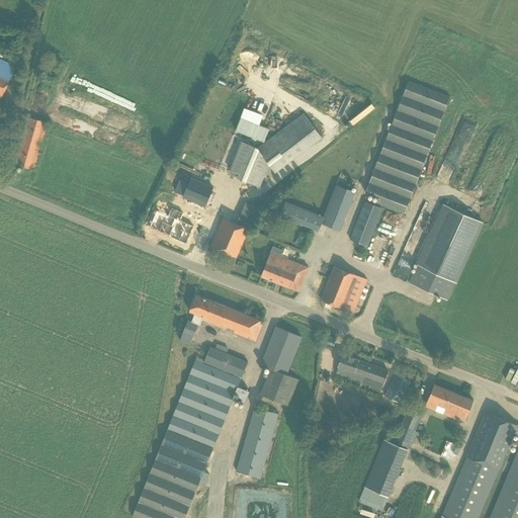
[(0,59),(0,99),(15,66),(0,59)]
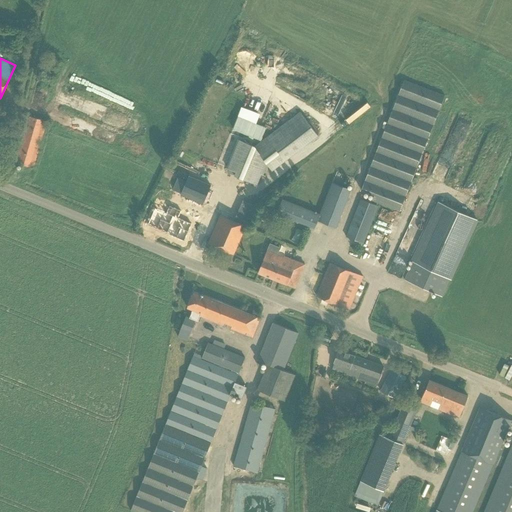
[(404,80),(392,108),(361,190),(373,195),(371,201),(399,212),(433,125),(444,97),(404,80)]
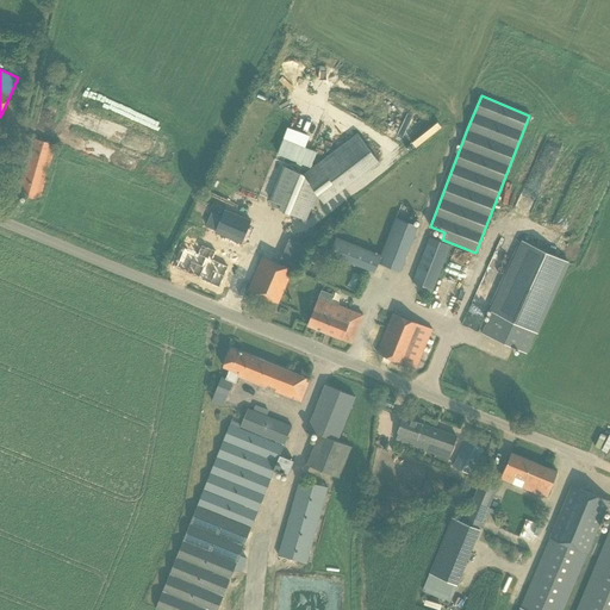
[(324,204),(379,162),(356,134),(303,174),(299,173),(285,167),(269,201),(273,203),(272,205),(279,209),(278,210),(306,221),(311,209),(313,210),(318,197),(324,204)]
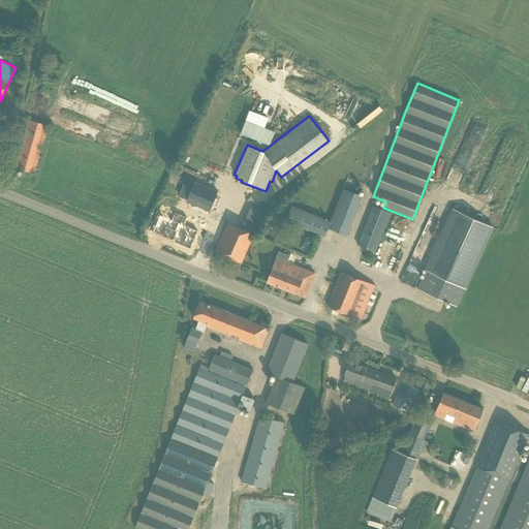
[(27,121),(18,158),(14,168),(34,174),(47,126),(27,121)]
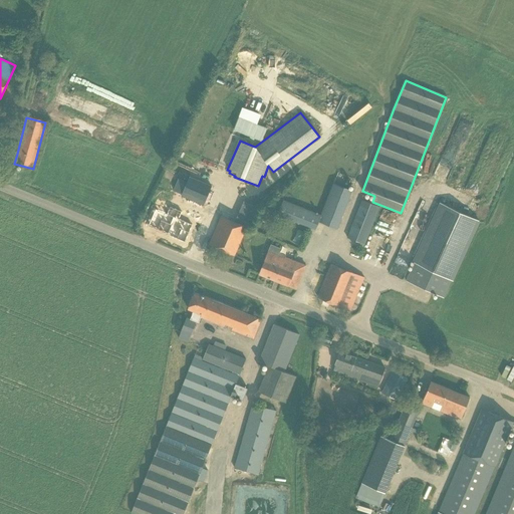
[(203,205),(211,186),(189,177),(181,196),(203,205)]
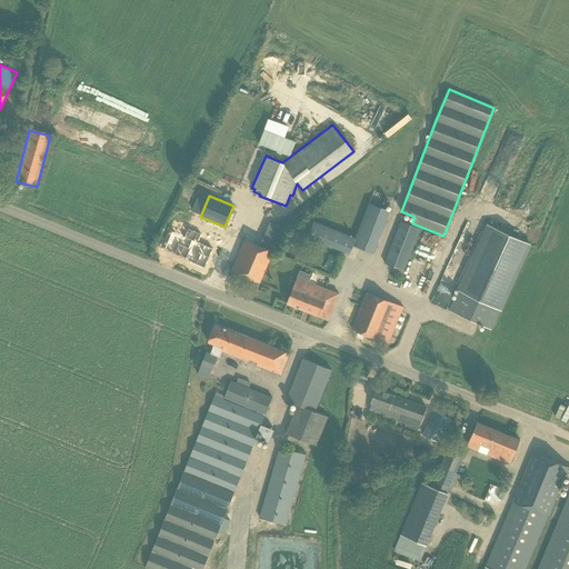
[(368,202),(355,238),(313,221),(307,238),(348,255),(351,246),(373,255),(390,211),(368,202)]
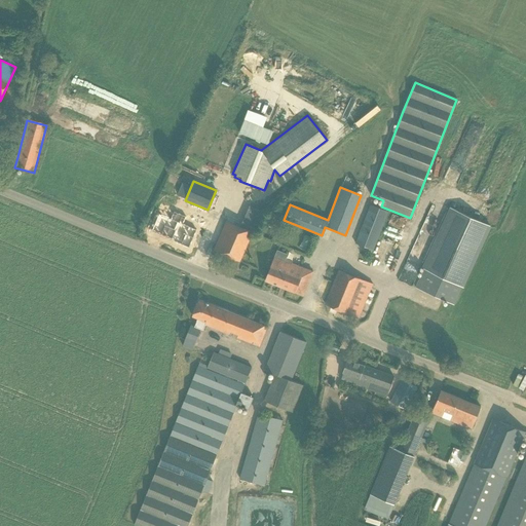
[(387,212),(369,204),(354,243),(373,250),(387,212)]
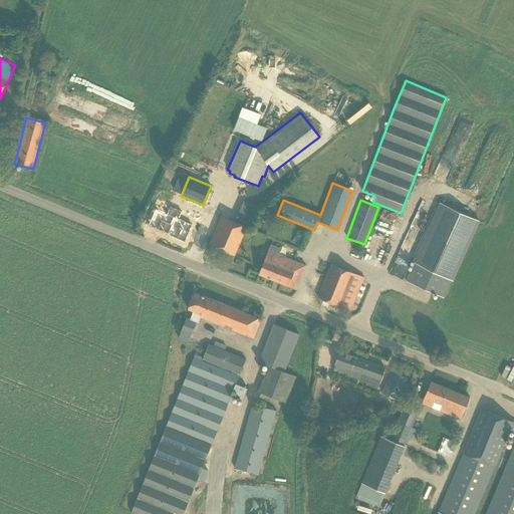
[(221,216),(213,235),(209,244),(234,255),(255,206),(243,201),(234,222),(221,216)]
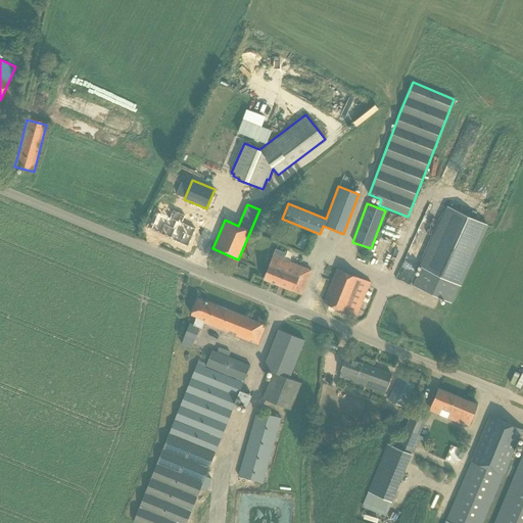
[(473,253),(486,225),(447,206),(434,235),(435,236),(413,286),(450,303),(473,253)]
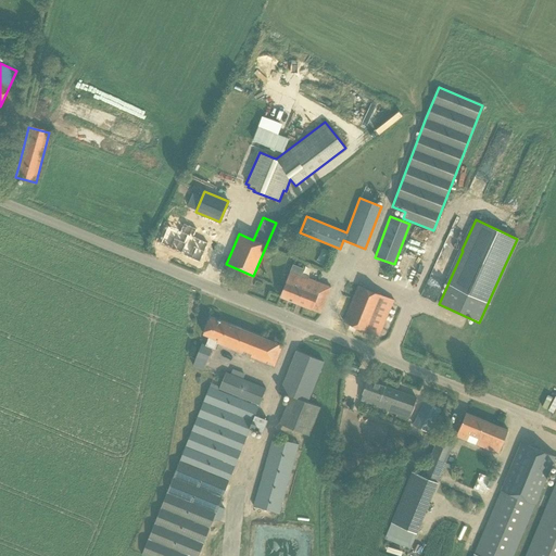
[(179,234),(167,229),(159,247),(179,255),(179,257),(199,265),(206,247),(192,240),(196,232),(182,226),(179,234)]
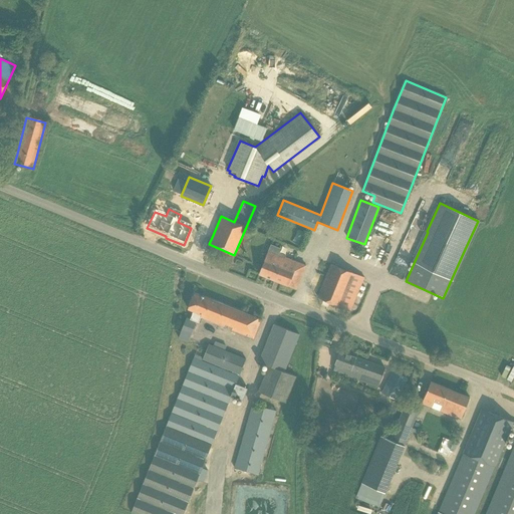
[(305,265),(285,257),(286,255),(279,252),(281,248),(270,244),(268,251),(259,274),(296,289),(305,265)]
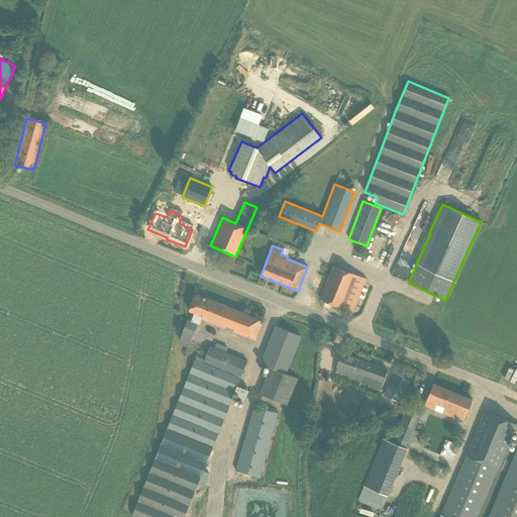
[(333,266),(319,299),(343,309),(356,276),(333,266)]
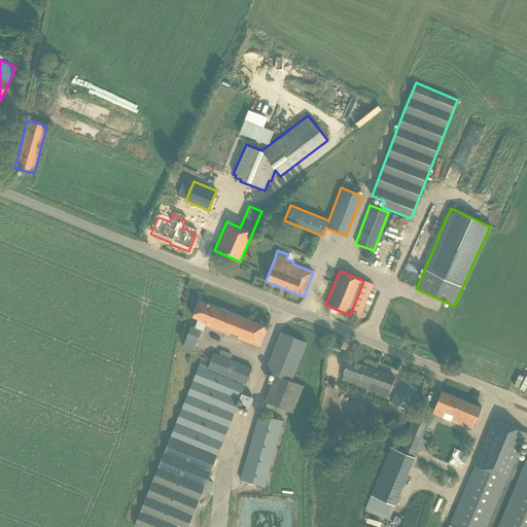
[(259,346),(267,327),(199,301),(192,317),(198,319),(197,320),(198,320),(195,327),(201,329),(203,330),(205,325),(230,335),(231,332),(239,336),(238,338),(259,346)]
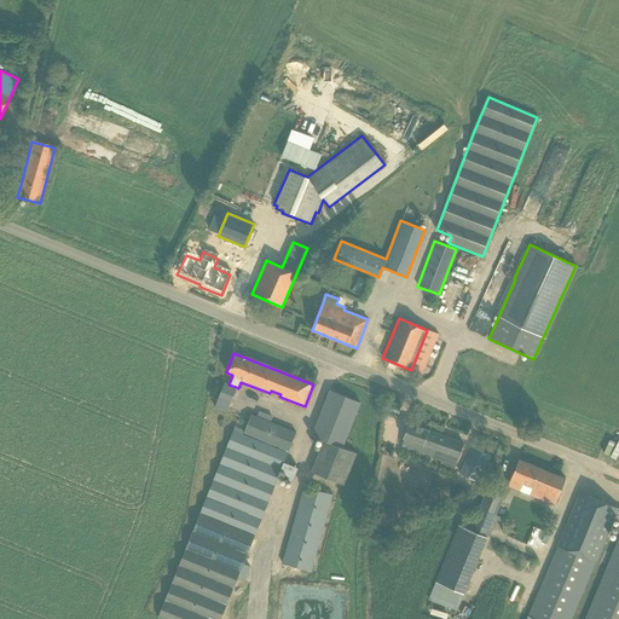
[(225,383),(214,408),(226,412),(236,387),(229,385),(225,383)]
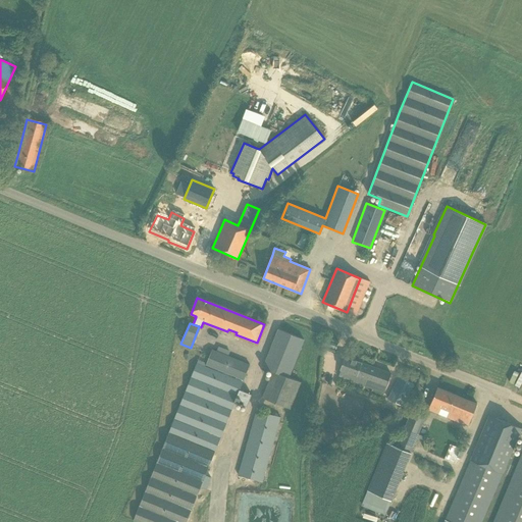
[(278,329),(263,368),(272,371),(289,377),(304,340),(278,329)]
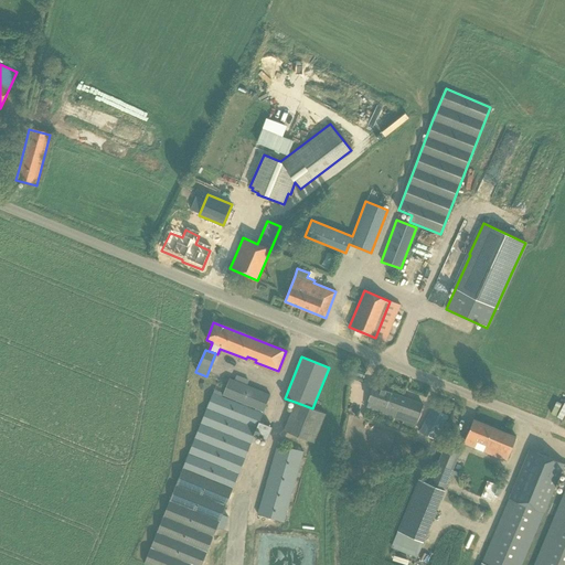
[(214,391),(145,564),(201,564),(254,435),(267,439),(268,437),(273,427),(259,422),(270,395),(247,385),(248,381),(236,375),(234,381),(228,379),(223,394),(214,391)]
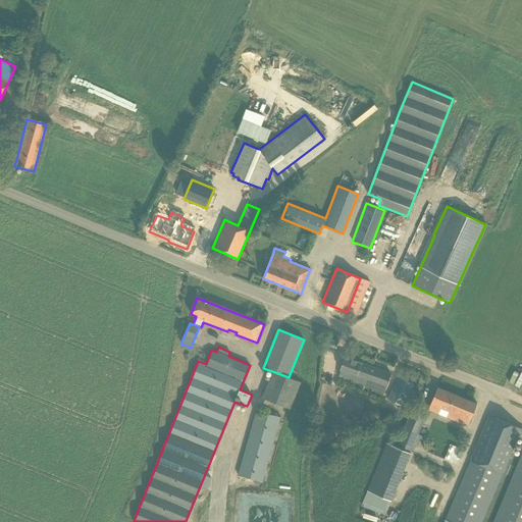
[(345,357),(342,367),(338,375),(355,381),(357,376),(385,386),(390,374),(345,357)]
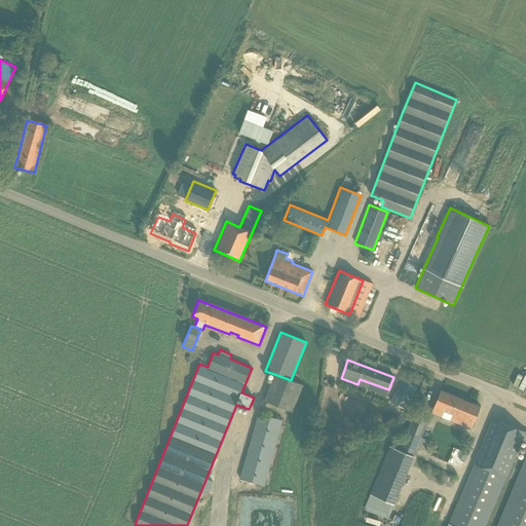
[(274,374),(263,401),(291,412),(302,385),(291,380),(274,374)]
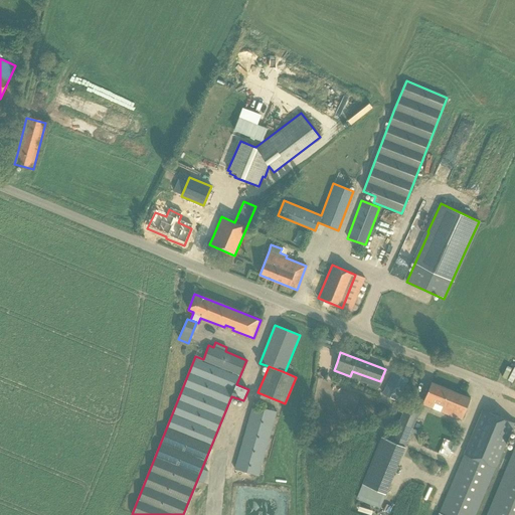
[(393,372),(389,381),(382,393),(397,400),(407,379),(393,372)]
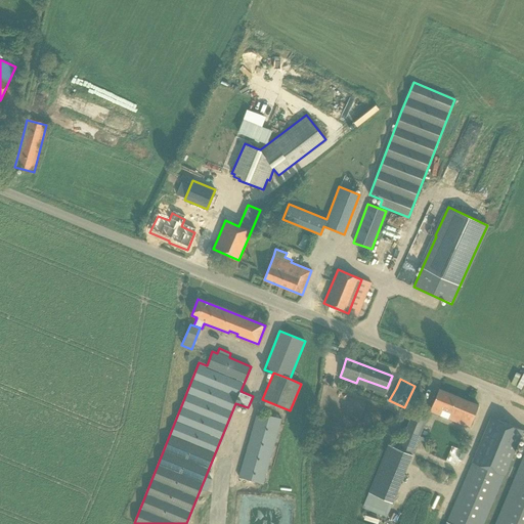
[(439,389),(435,398),(430,411),(440,416),(453,421),(470,427),(479,405),(439,389)]
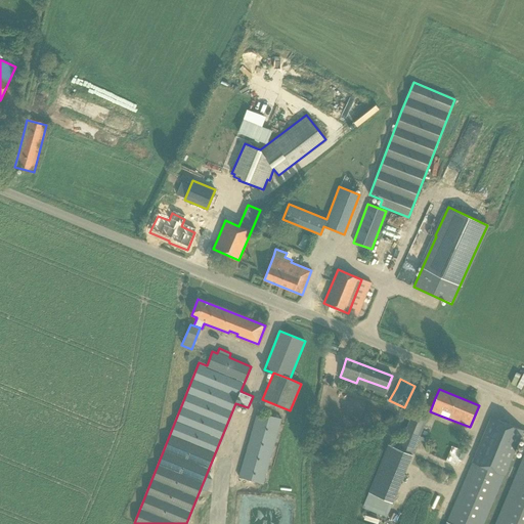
[(389,443),(368,493),(362,508),(387,517),(427,418),(413,411),(399,447),(389,443)]
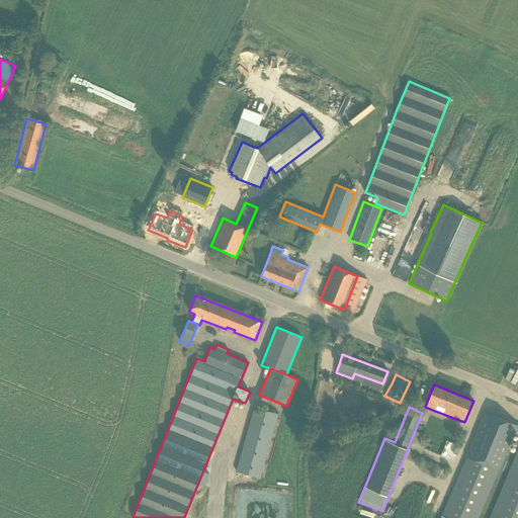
[(236,471),(260,479),(277,414),(253,408),(236,471)]
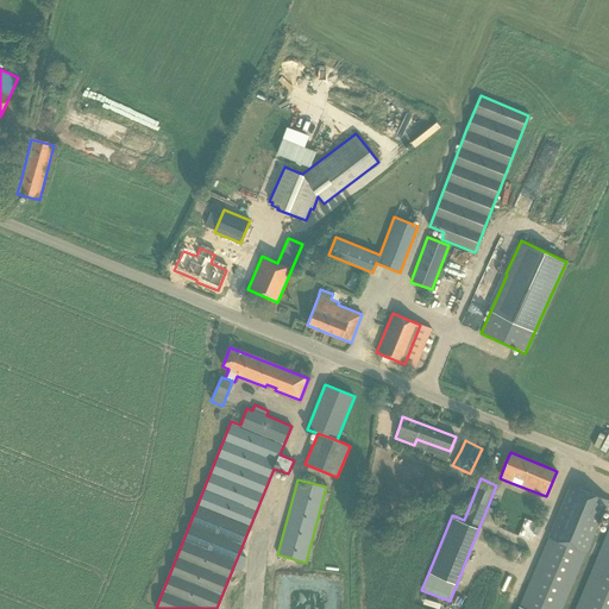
[(608,500),(571,484),(519,608),(562,608),(606,508),(608,509),(608,500)]
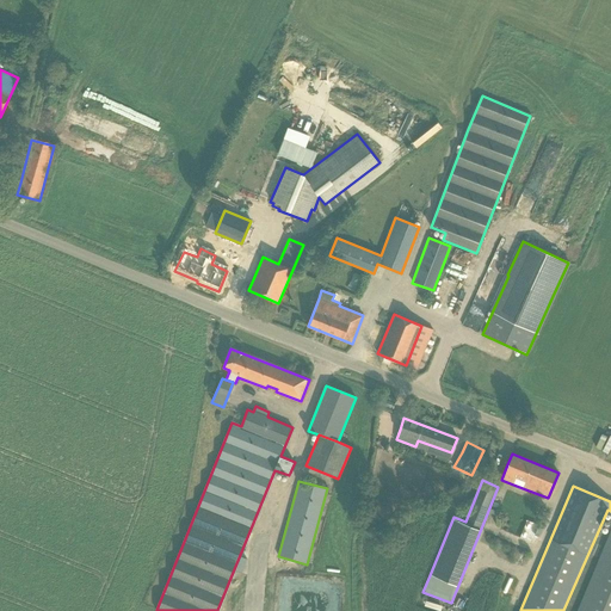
[(610,610),(610,529),(576,610),(610,610)]
